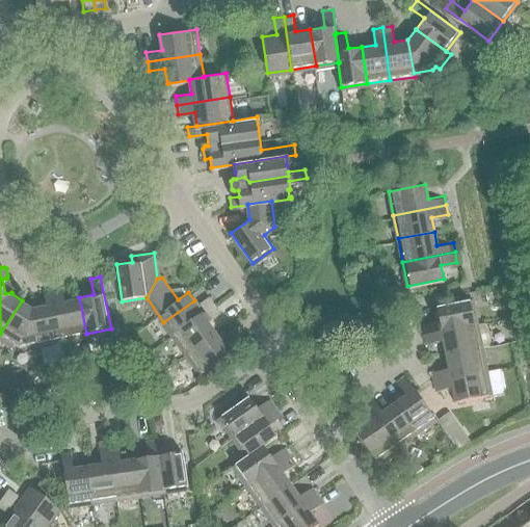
[(62,284),(52,286),(62,339),(86,334),(79,297),(65,300),(62,284)]
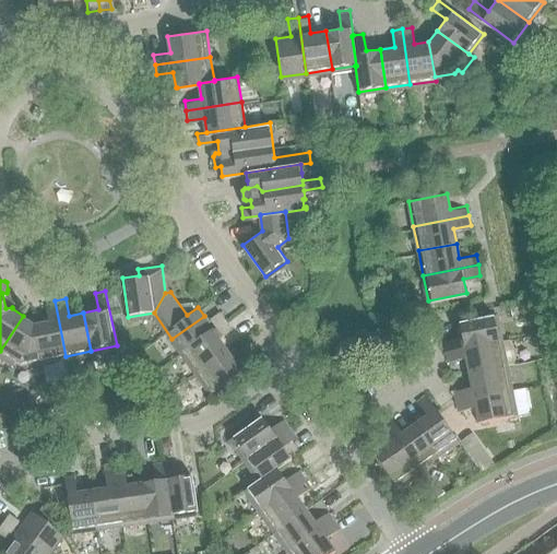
[(49,319),(34,322),(40,357),(40,361),(66,356),(55,301),(46,303),(49,319)]
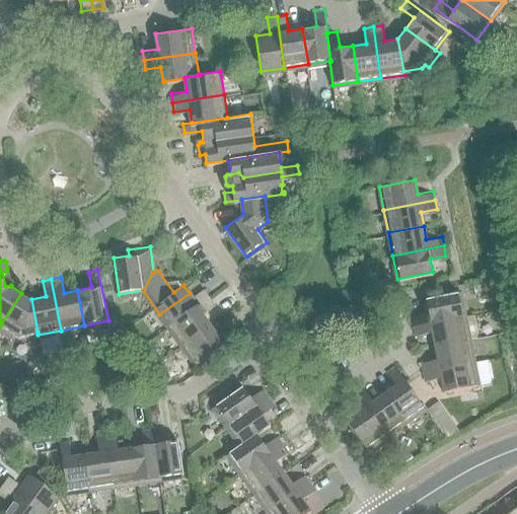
[(177,339),(207,317),(203,311),(216,302),(205,287),(196,293),(201,301),(198,304),(190,293),(159,314),(177,339)]
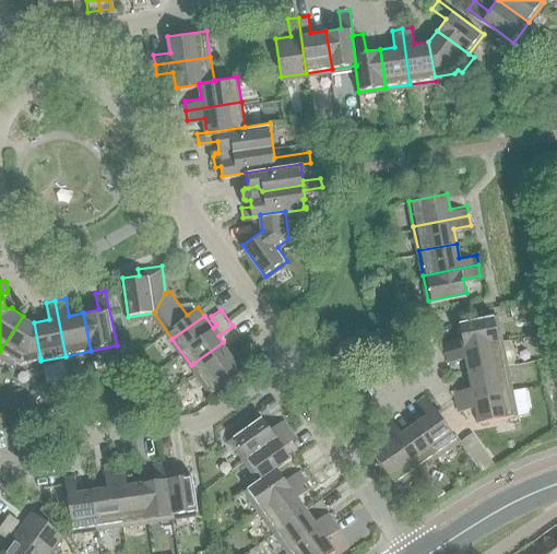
[(497,313),(478,316),(459,320),(462,336),(445,339),(447,349),(502,338),(497,313)]
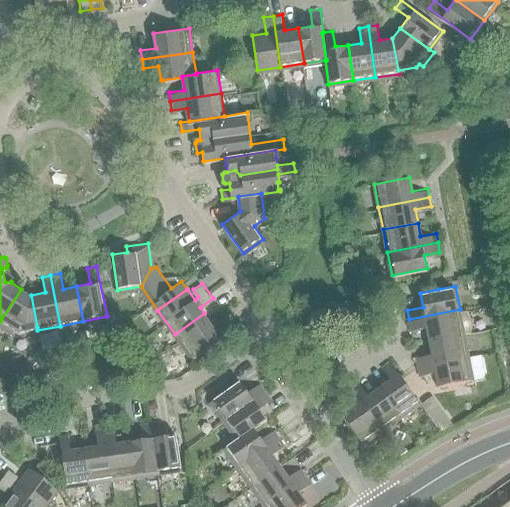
[(31,295),(21,289),(0,321),(0,324),(12,332),(15,328),(19,330),(37,327),(31,295)]
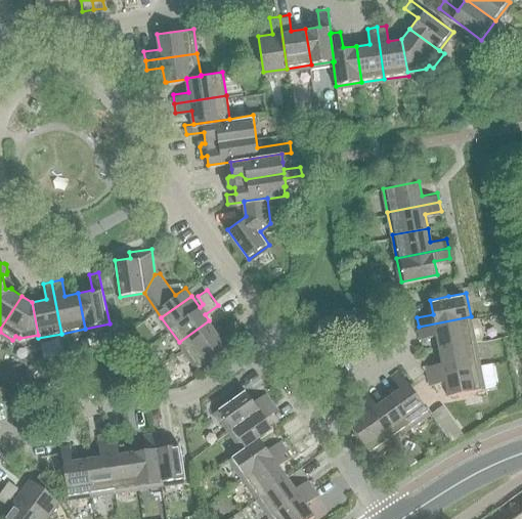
[(439,347),(475,340),(471,316),(419,327),(421,336),(437,333),(439,347)]
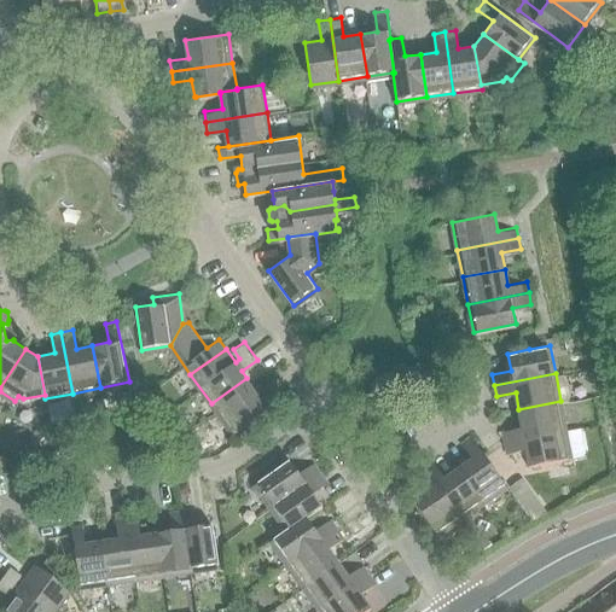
[(247,378),(211,403),(232,433),(283,397),(277,388),(261,398),(247,378)]
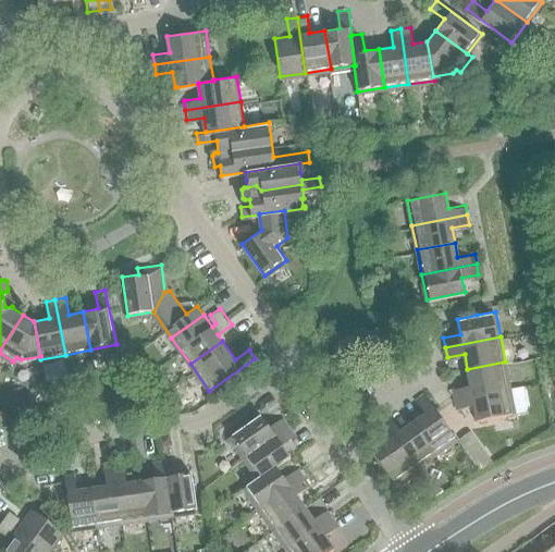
[(510,385),(505,362),(467,369),(470,383),(454,387),(455,396),(510,385)]
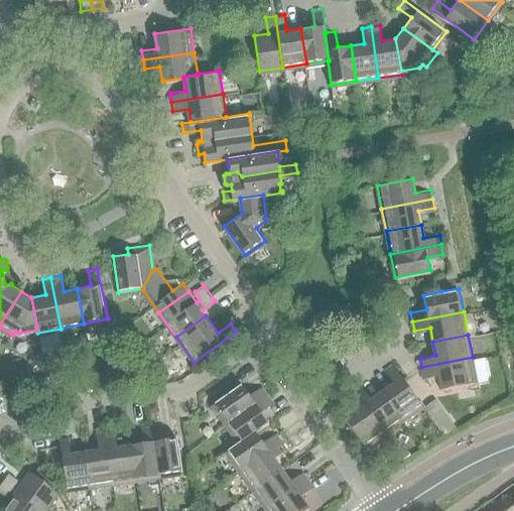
[(473,357),(421,367),(423,376),(438,373),(441,387),(478,380),(473,357)]
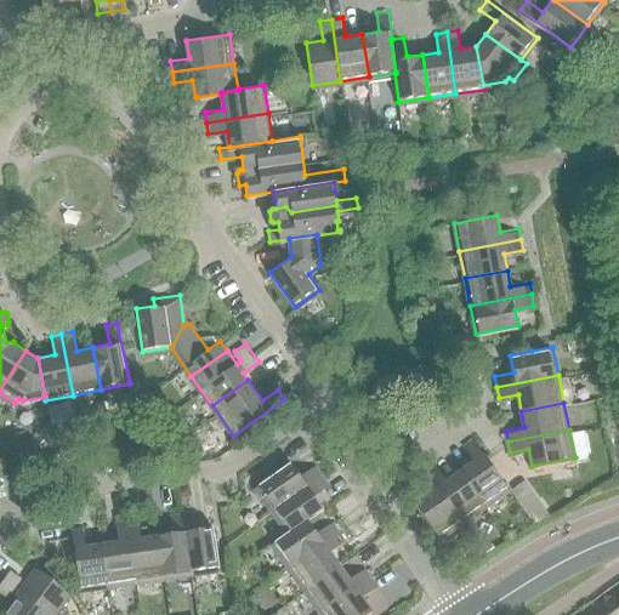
[(461,468),(486,504),(510,488),(473,437),(464,443),(475,459),(461,468)]
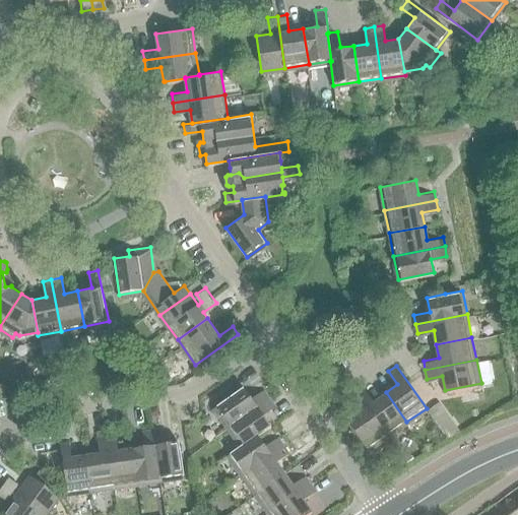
[(213,406),(228,426),(270,395),(264,387),(251,396),(243,385),(213,406)]
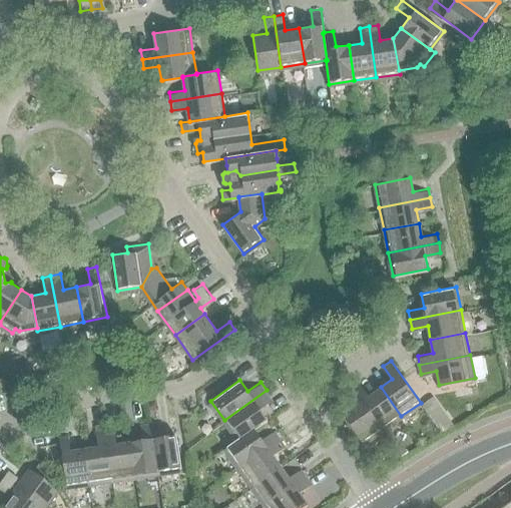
[(360,382),(353,388),(383,430),(401,416),(381,387),(369,395),(360,382)]
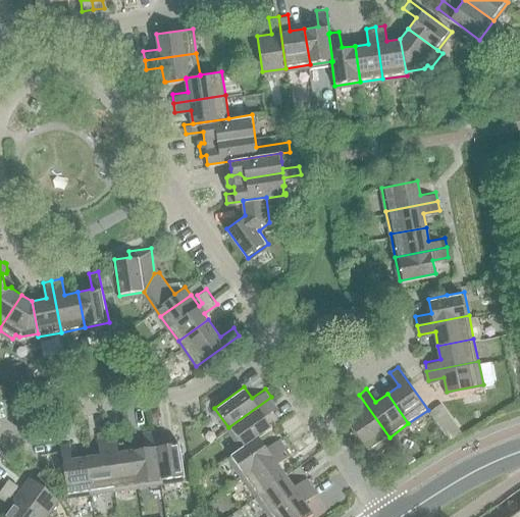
[(349,421),(370,451),(390,437),(359,395),(351,400),(361,413),(349,421)]
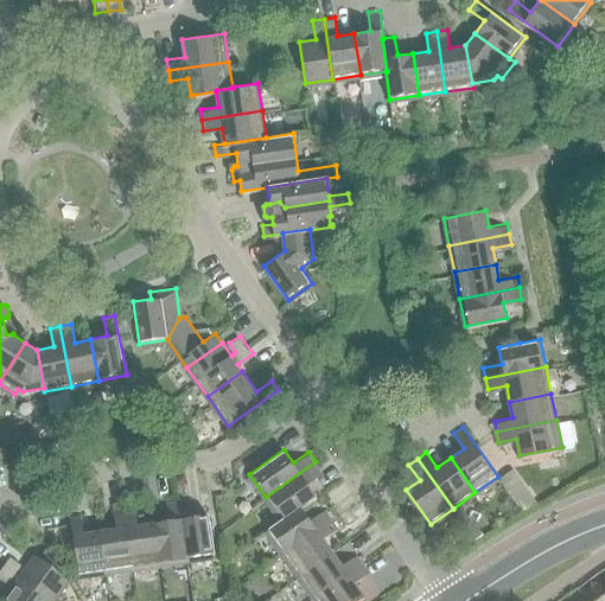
[(300,505),(301,506),(317,496),(307,483),(322,471),(316,461),(266,497),(280,518),(281,519),(300,505)]
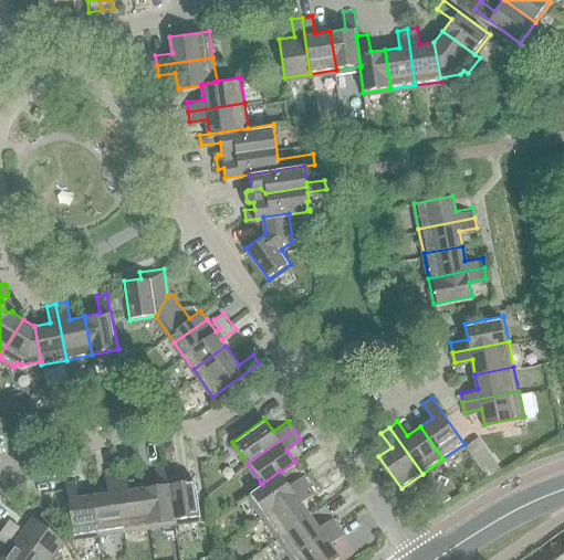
[(501,464),(491,451),(479,460),(489,473),(501,464)]
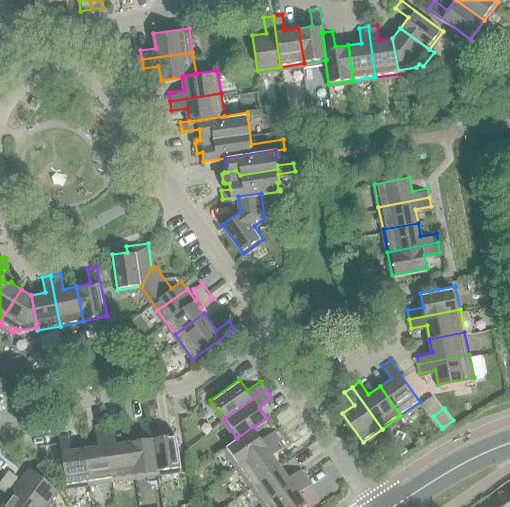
[(160,419),(150,421),(158,472),(182,468),(176,433),(163,435),(160,419)]
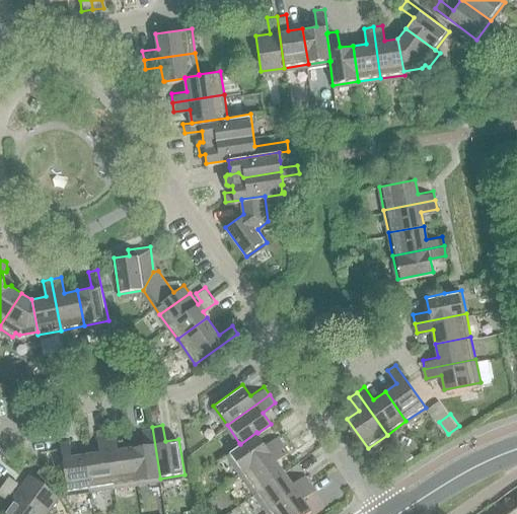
[(160,479),(152,427),(143,428),(145,444),(132,445),(137,482),(160,479)]
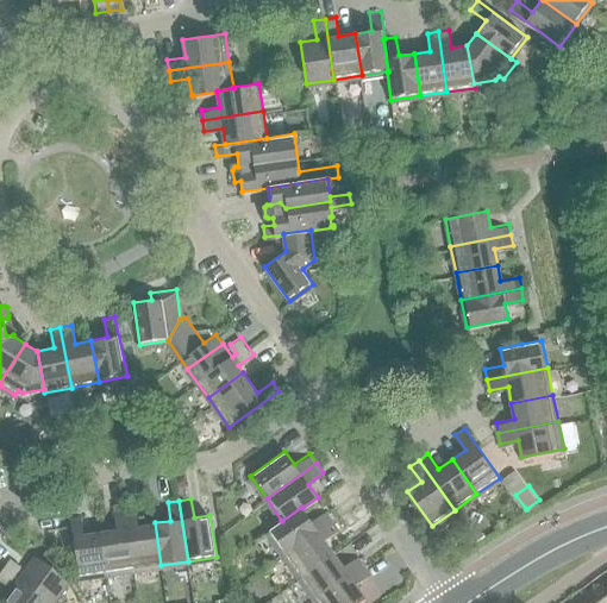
[(136,507),(125,508),(135,569),(161,565),(155,522),(138,525),(136,507)]
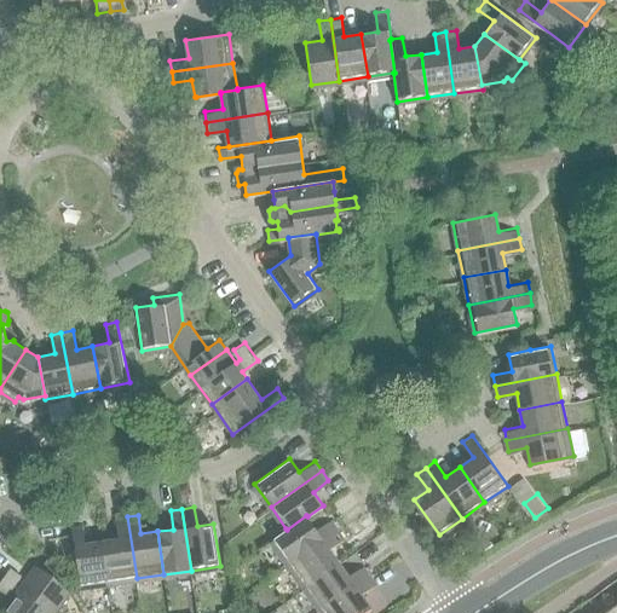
[(316,528),(307,516),(306,515),(287,530),(286,528),(270,539),(287,564),(338,527),(332,518),(316,528)]
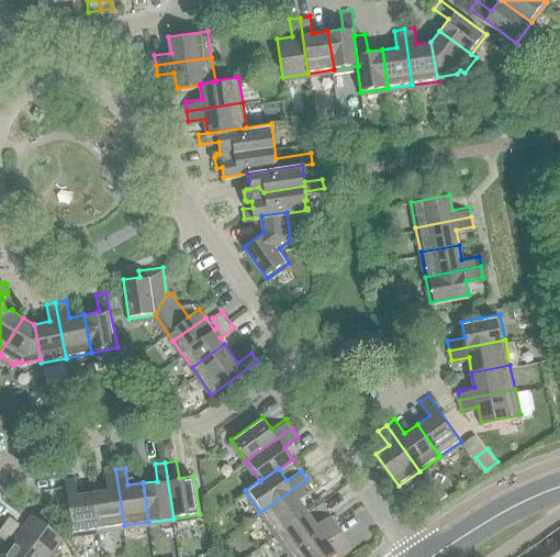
[(108,488),(93,490),(99,530),(124,525),(115,469),(105,471),(108,488)]
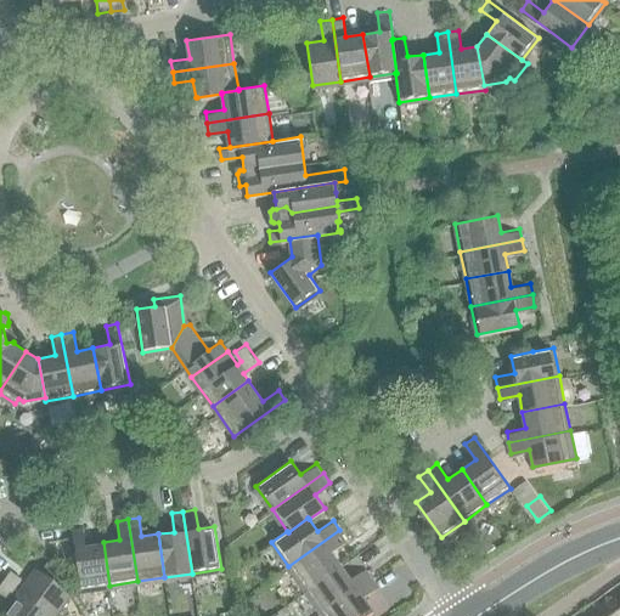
[(110,586),(103,542),(85,544),(83,526),(72,527),(82,589),(110,586)]
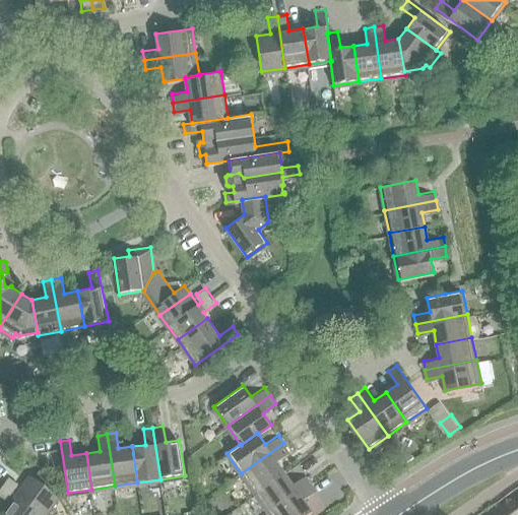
[(254,493),(284,471),(276,460),(289,450),(283,443),(241,473),(254,493)]
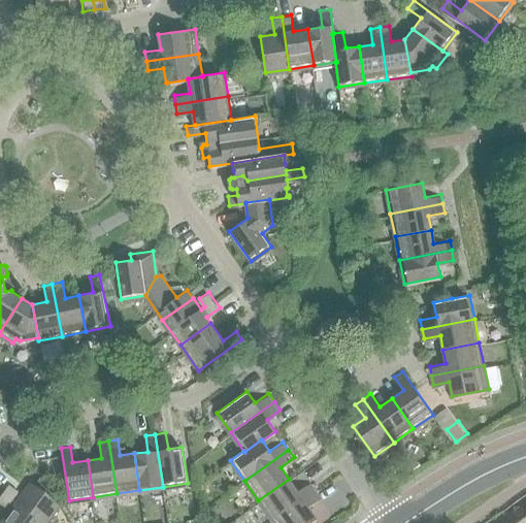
[(297,490),(289,479),(258,500),(272,519),(316,488),(310,481),(297,490)]
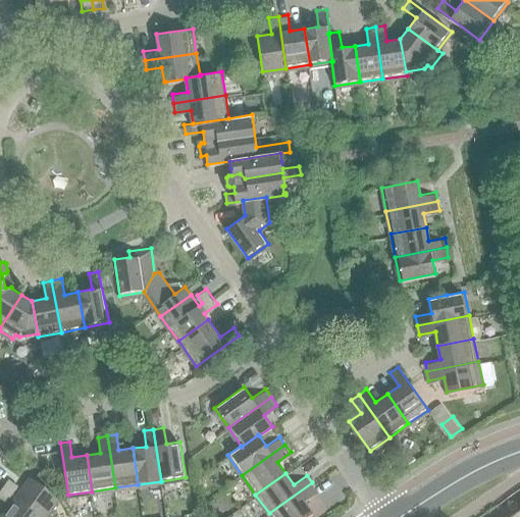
[(9,476),(3,484),(46,516),(60,497),(59,496),(31,474),(22,485),(9,476)]
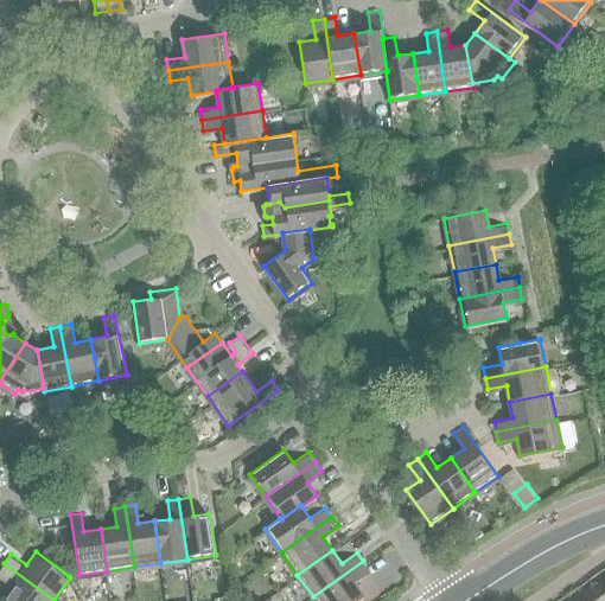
[(369,570),(363,561),(313,596),(316,600),(355,600),(364,595),(354,581),(369,570)]
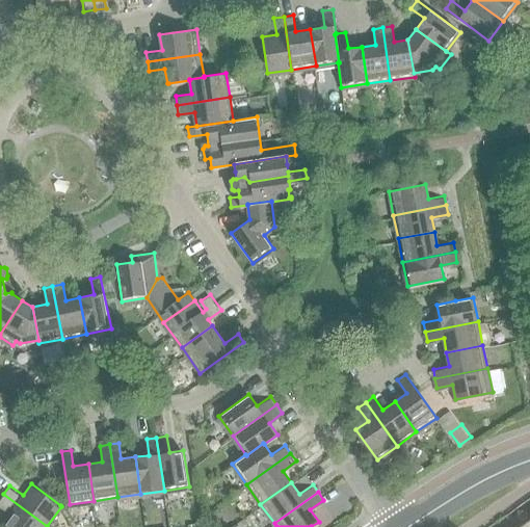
[(3,494),(0,498),(0,504),(10,511),(2,524),(6,526),(45,526),(47,526),(3,494)]
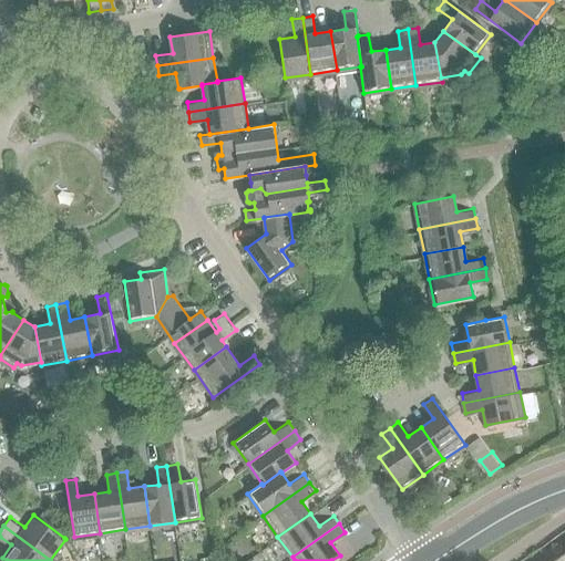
[(564,551),(552,560),(551,560),(564,560),(564,551)]
